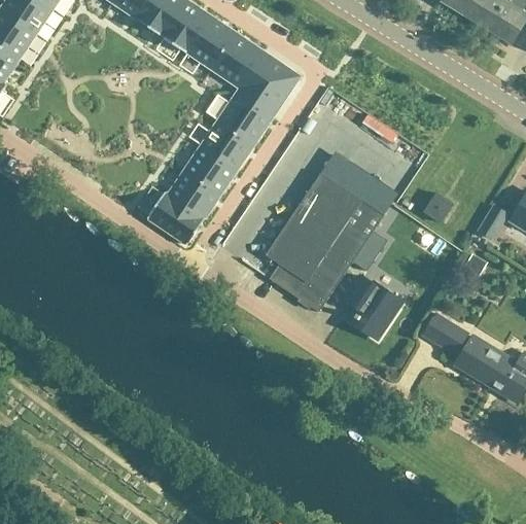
[(53,8),(39,0),(5,0),(0,8),(36,33),(37,34),(54,9),(53,8)]
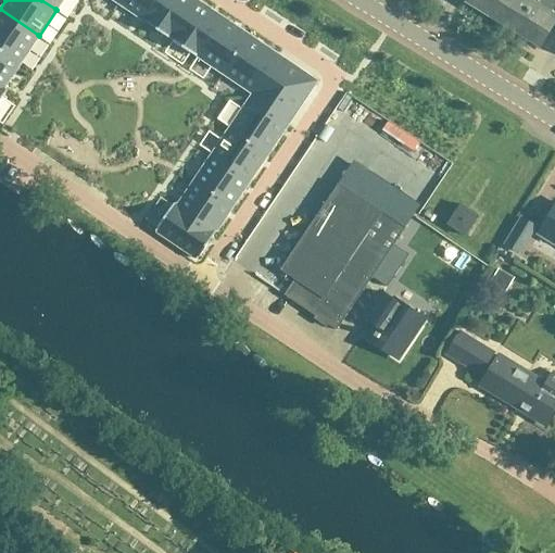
[(41,0),(55,9),(57,10),(62,0),(41,0)]
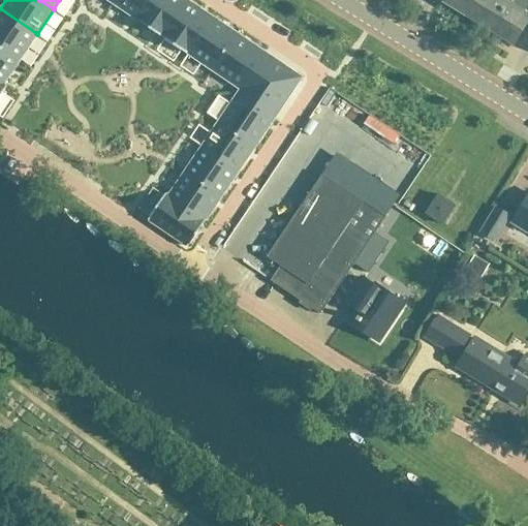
[(138,19),(151,0),(115,0),(114,2),(138,19)]
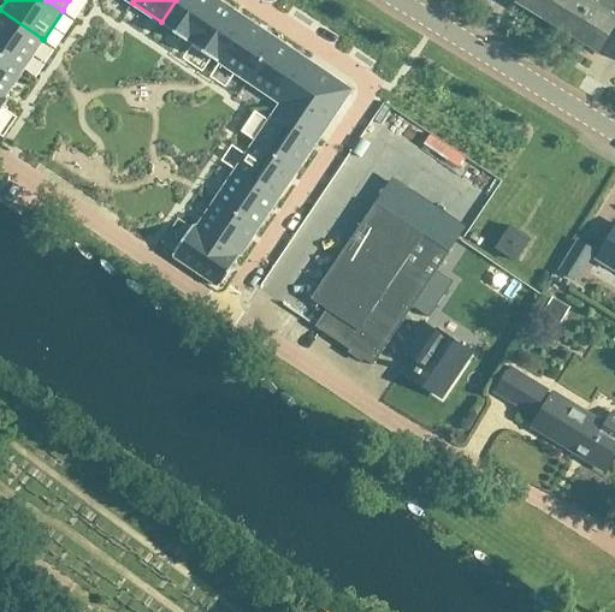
[(190,41),(218,0),(176,0),(161,22),(190,41)]
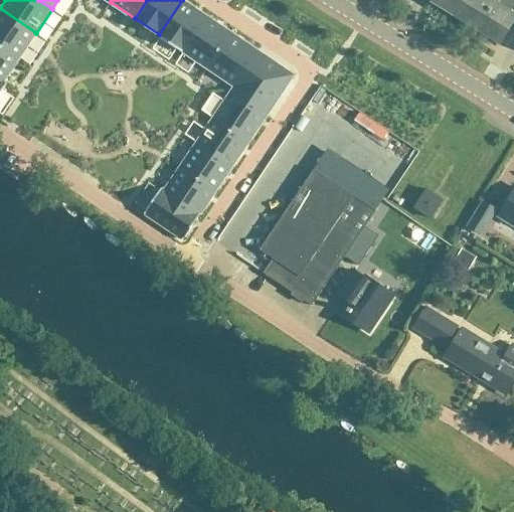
[(183,50),(207,15),(186,0),(182,0),(159,34),(183,50)]
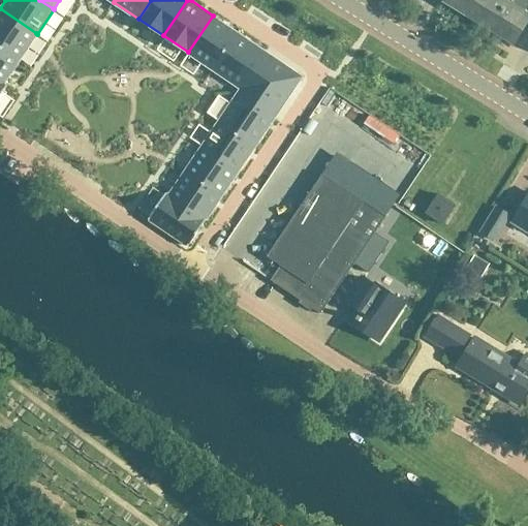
[(467,14),(474,0),(443,0),(467,14)]
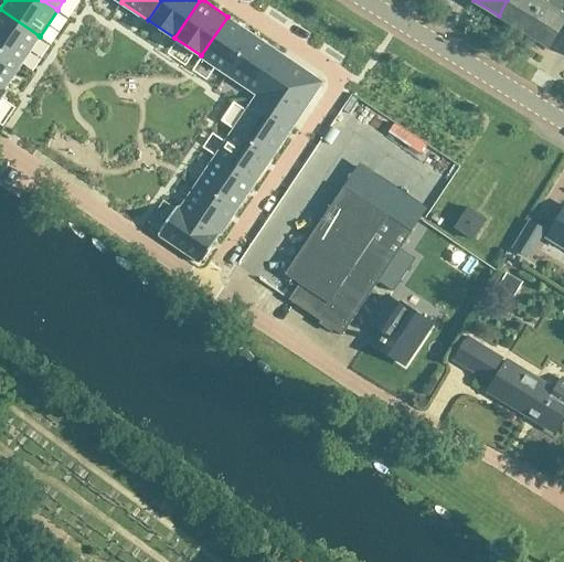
[(525,31),(543,1),(542,0),(507,0),(499,16),(525,31)]
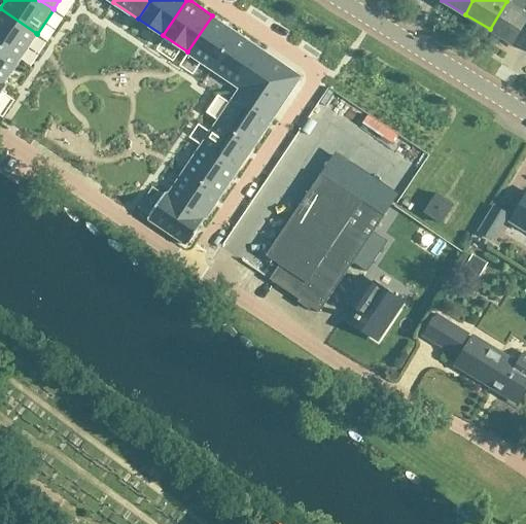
[(507,0),(506,1),(490,29),(512,43),(525,21),(525,12),(522,10),(525,2),(525,0),(507,0)]
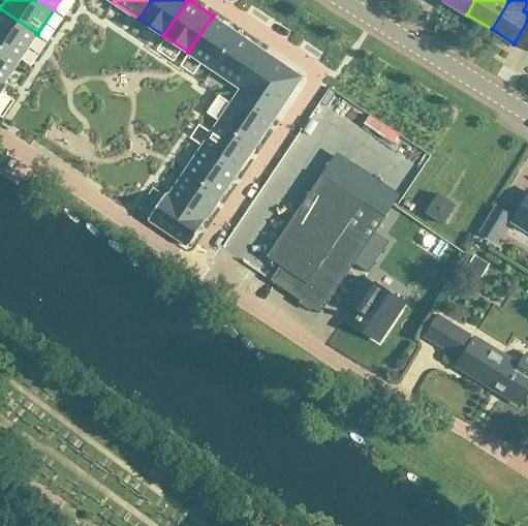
[(36,33),(0,8),(0,44),(19,58),(20,59),(37,34),(36,33)]
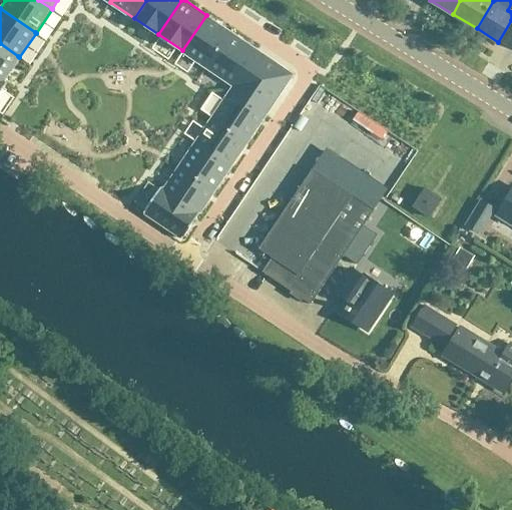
[(206,66),(229,31),(230,31),(206,15),(182,50),(206,66)]
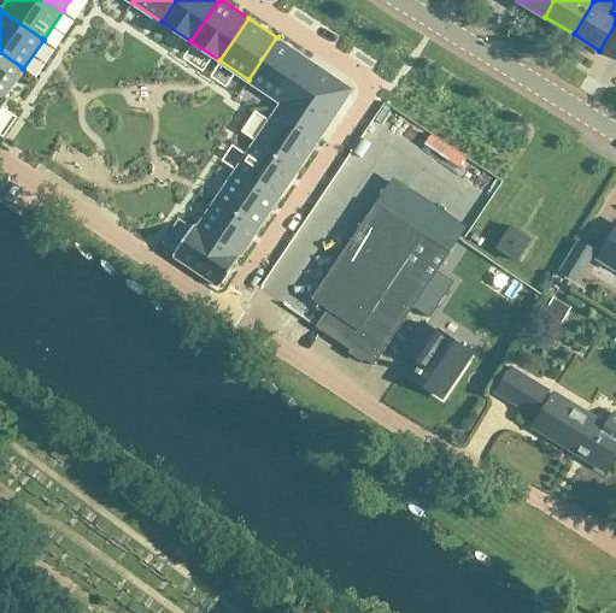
[(277,37),(276,37),(248,80),(281,102),(282,102),(311,60),(277,37)]
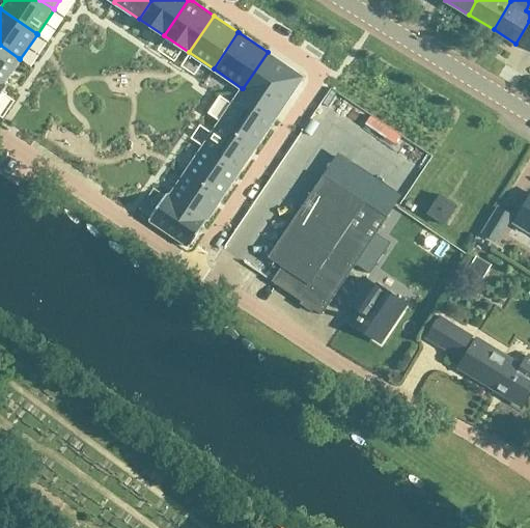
[(19,58),(0,45),(0,81),(6,86),(7,85),(4,83),(20,59),(19,58)]
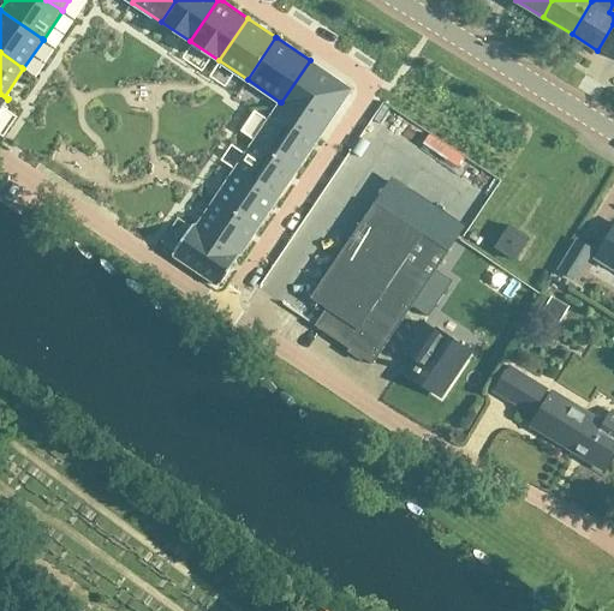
[(280,102),(276,107),(320,136),(352,88),(310,60),(281,102),(280,102)]
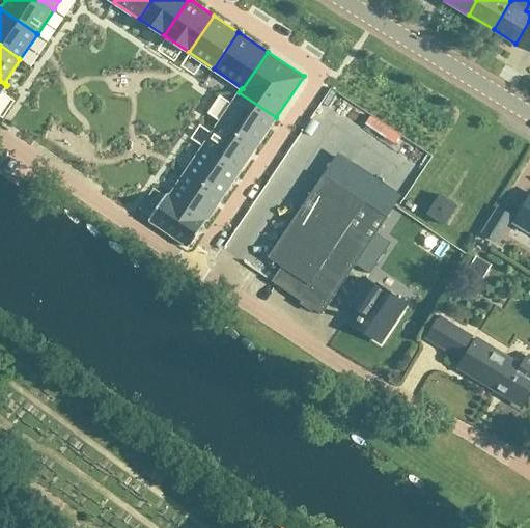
[(219,121),(256,146),(276,117),(239,92),(219,121)]
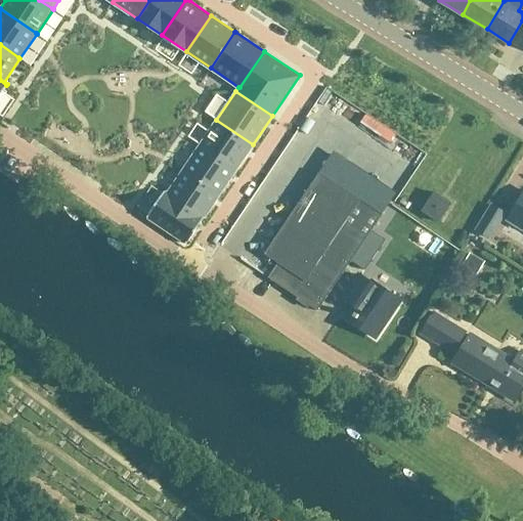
[(200,144),(236,169),(253,144),(216,120),(200,144)]
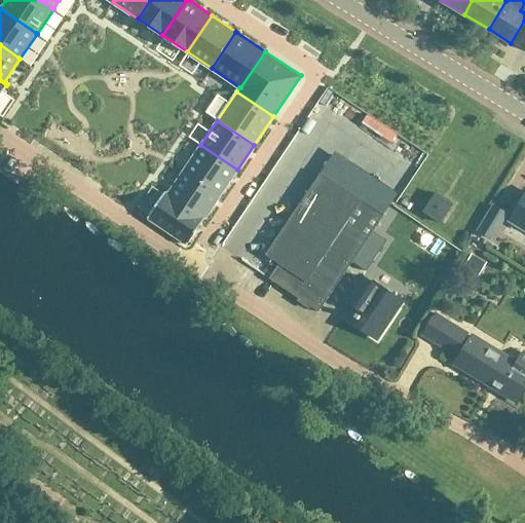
[(184,170),(221,194),(237,170),(200,145),(184,170)]
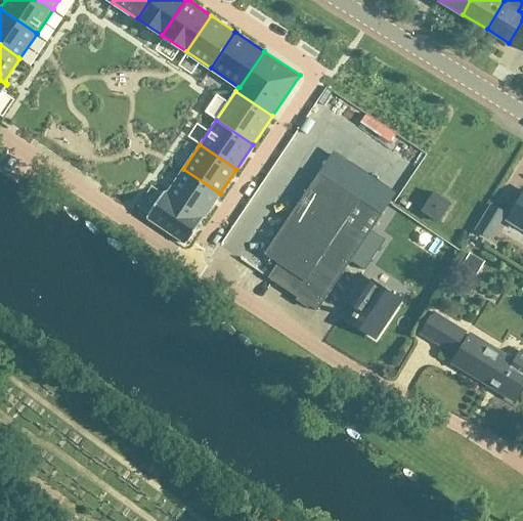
[(164,190),(204,217),(220,193),(183,169),(168,192),(165,190),(164,190)]
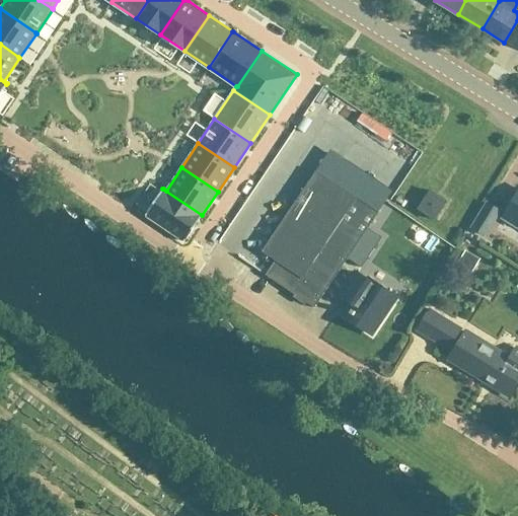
[(275,260),(266,274),(314,306),(348,256),(362,235),(368,227),(379,211),(316,168),(262,250),(275,260)]
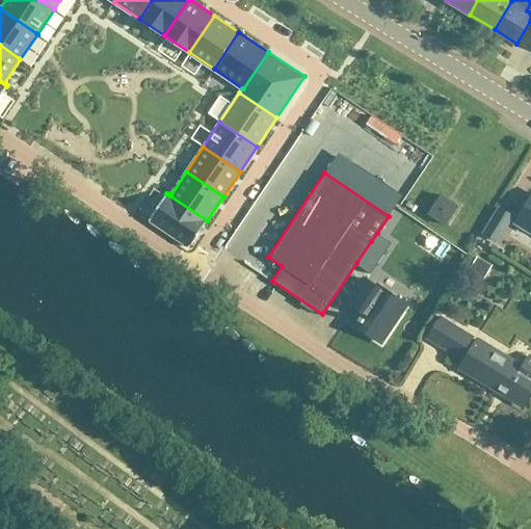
[(525,207),(515,222),(530,231),(530,192),(529,191),(522,204),(525,207)]
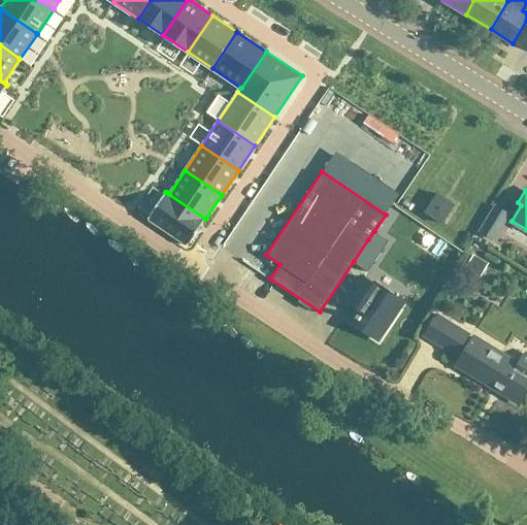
[(165,192),(149,218),(188,244),(205,219),(165,192)]
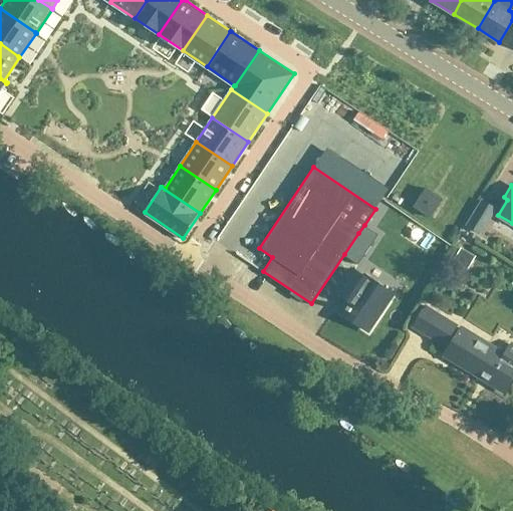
[(443,199),(427,188),(415,206),(430,217),(443,199)]
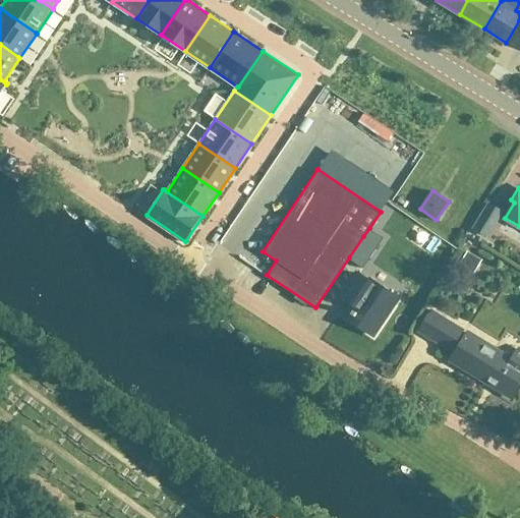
[(487,237),(504,211),(488,202),(472,227),(487,237)]
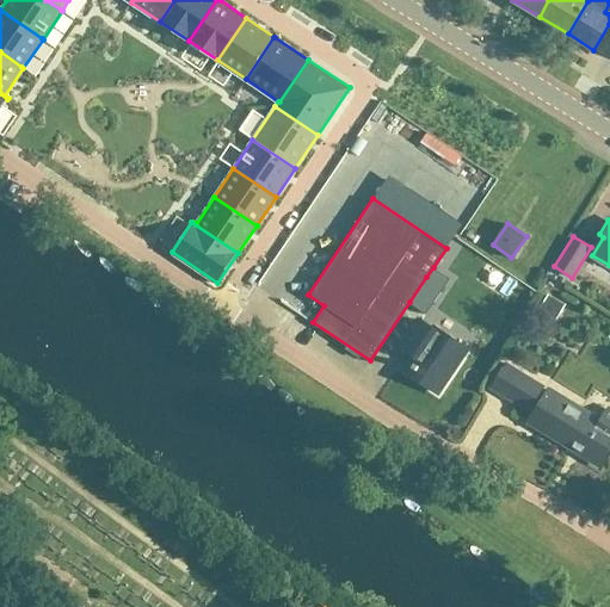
[(426,277),(410,302),(426,314),(450,278),(433,267),(426,277)]
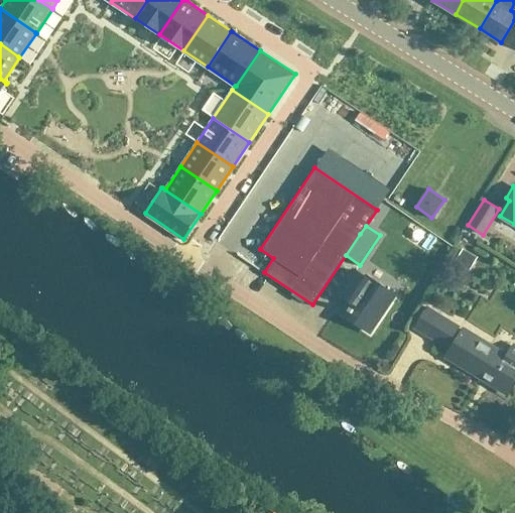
[(455,262),(470,271),(478,257),(463,248),(455,262)]
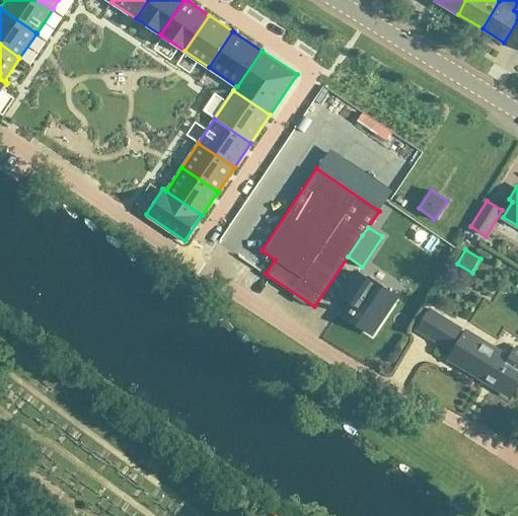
[(344,314),(372,334),(396,297),(368,278),(367,279),(355,271),(340,294),(355,304),(348,315),(344,313),(344,314)]
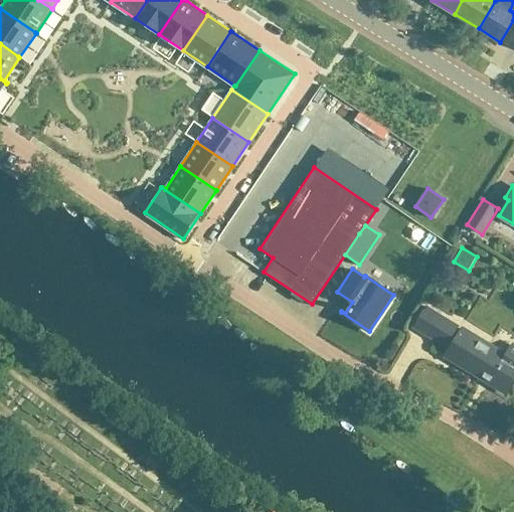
[(458,325),(426,306),(413,326),(446,345),(458,325)]
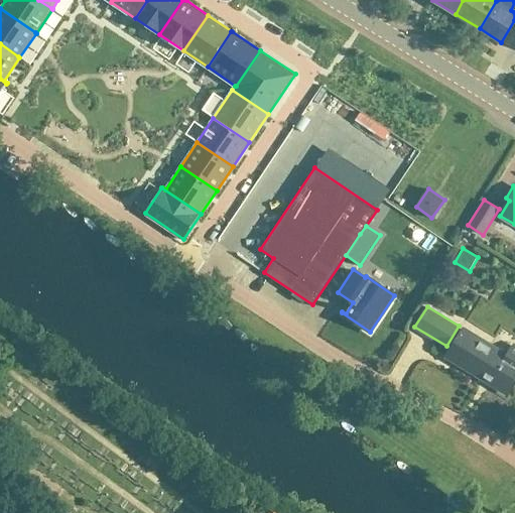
[(514,359),(464,328),(446,356),(506,392),(514,377),(514,359)]
